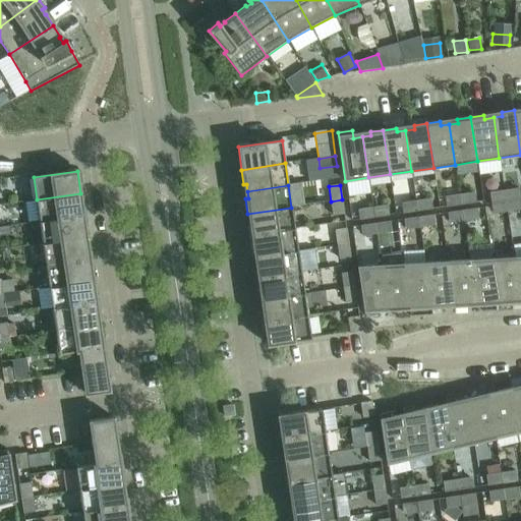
[(516,189),(504,191),(506,201),(518,199),(516,189)]
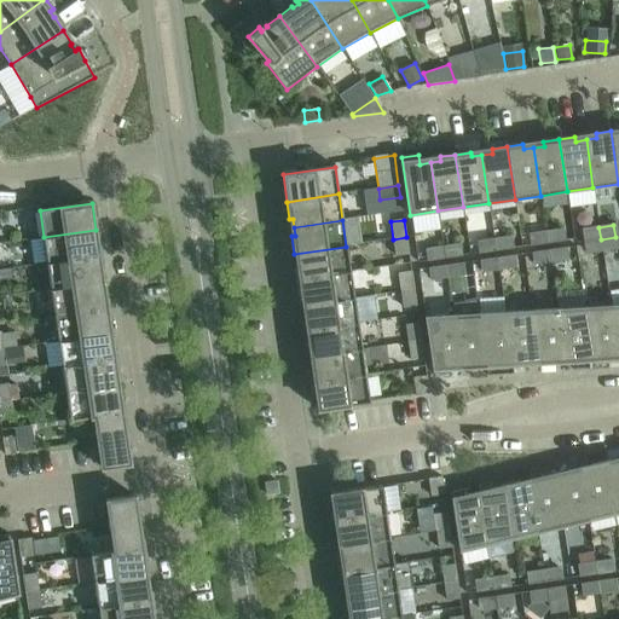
[(584,229),(585,242),(601,239),(599,227),(584,229)]
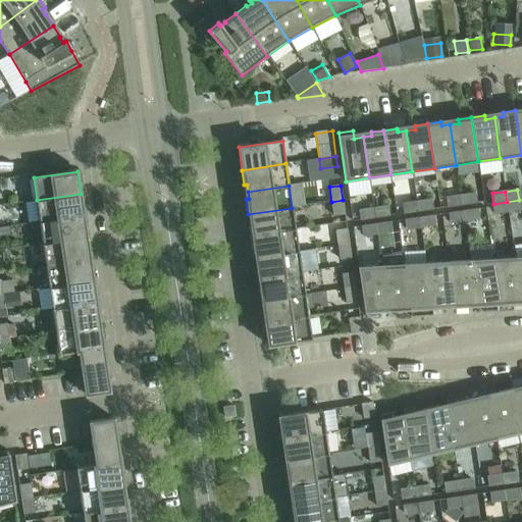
[(473,193),(460,195),(462,205),(474,203),(473,193)]
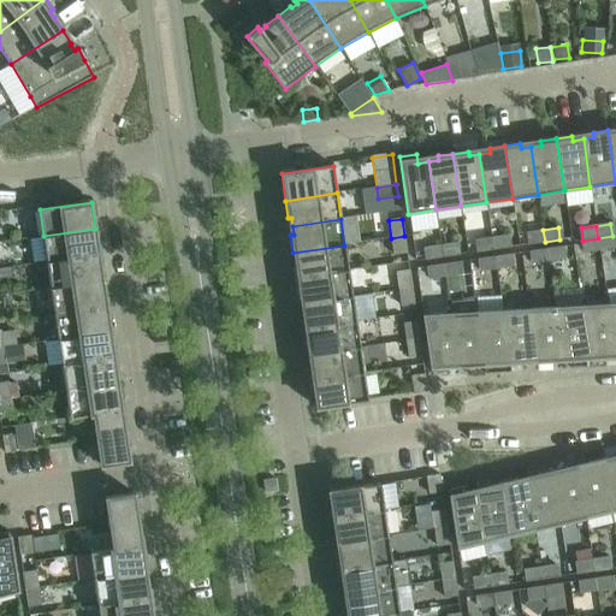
[(95,229),(43,236),(47,262),(95,255),(94,247),(98,246),(95,229)]
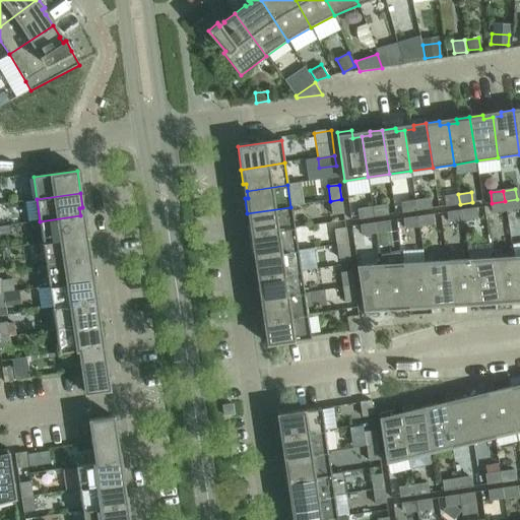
[(460,204),(458,194),(446,196),(448,206),(460,204)]
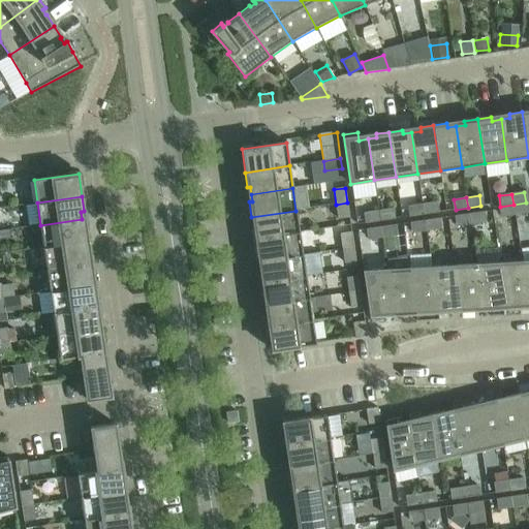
[(347,203),(336,205),(338,219),(349,217),(347,203)]
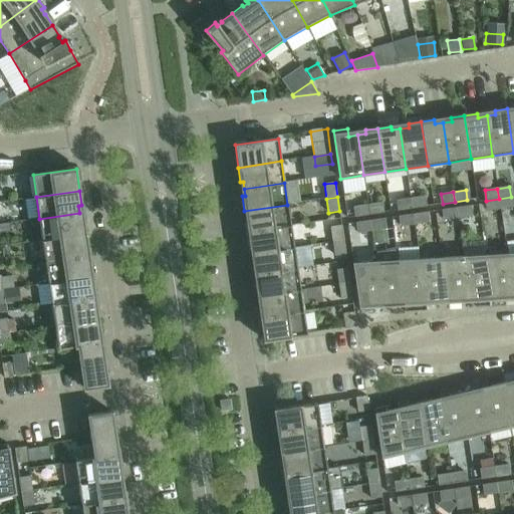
[(423,197),(411,198),(412,209),(424,207),(423,197)]
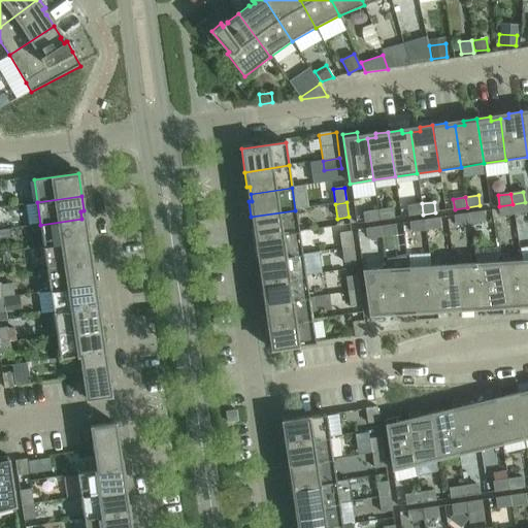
[(525,202),(513,204),(514,215),(526,212),(525,202)]
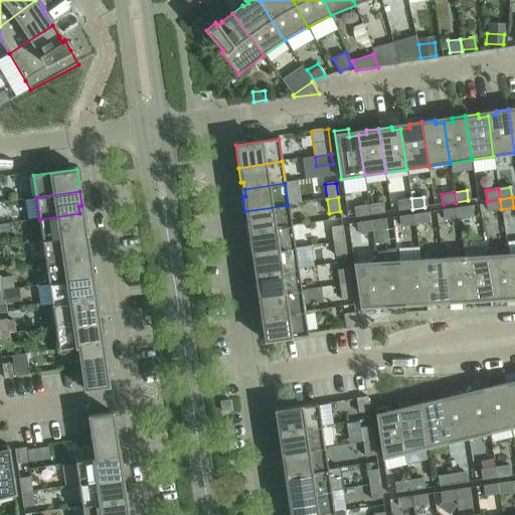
[(412,209),(411,198),(398,200),(400,210),(412,209)]
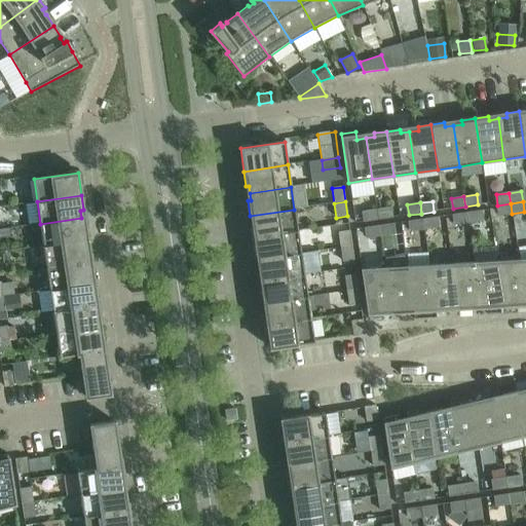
[(511,203),(497,205),(499,216),(512,214),(511,203)]
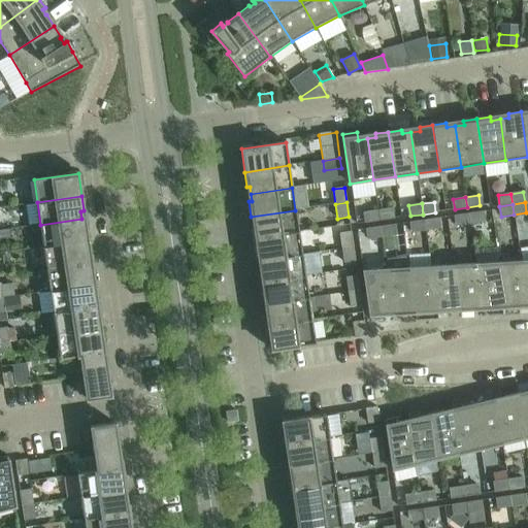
[(390,208),(377,210),(378,221),(392,219),(390,208)]
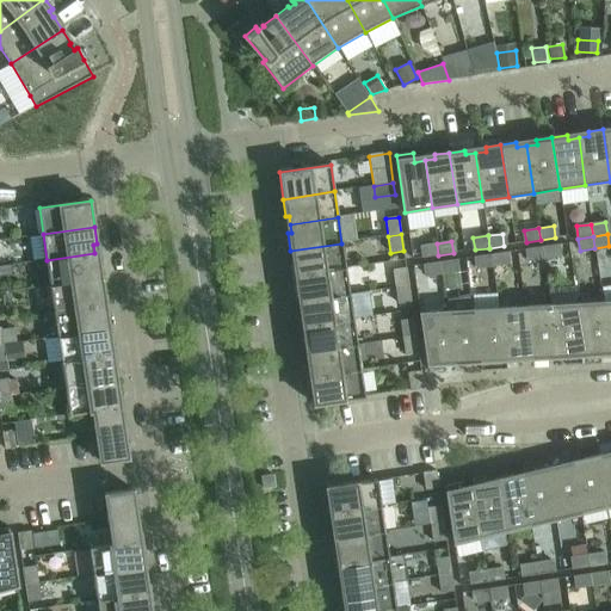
[(341,244),(290,251),(294,267),(296,266),(298,275),(346,269),(341,244)]
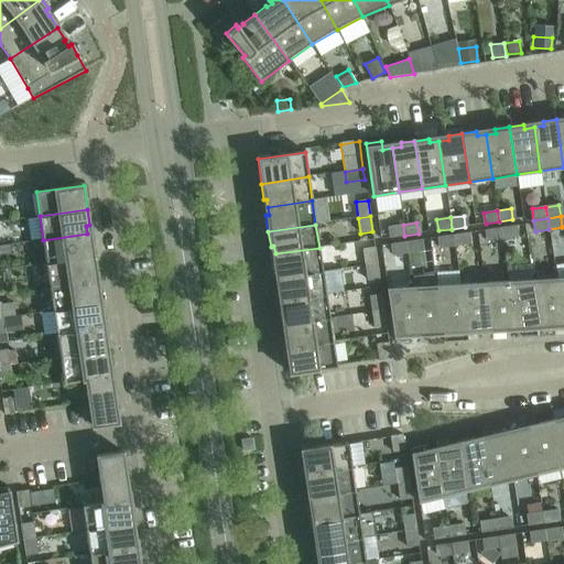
[(404,236),(403,225),(390,227),(391,238),(404,236)]
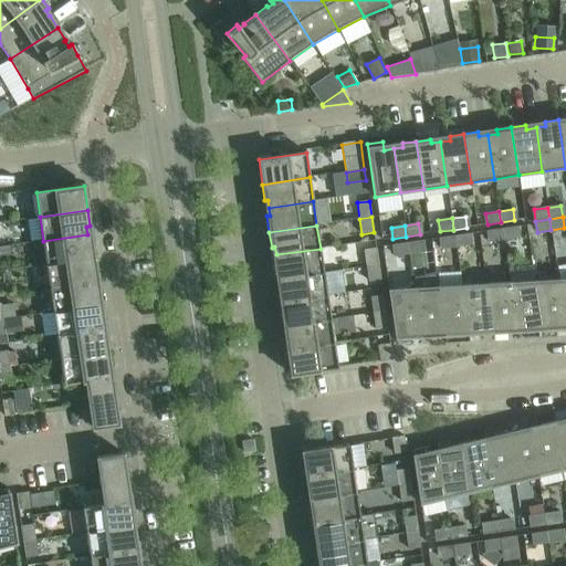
[(515,227),(502,229),(503,240),(516,239),(515,227)]
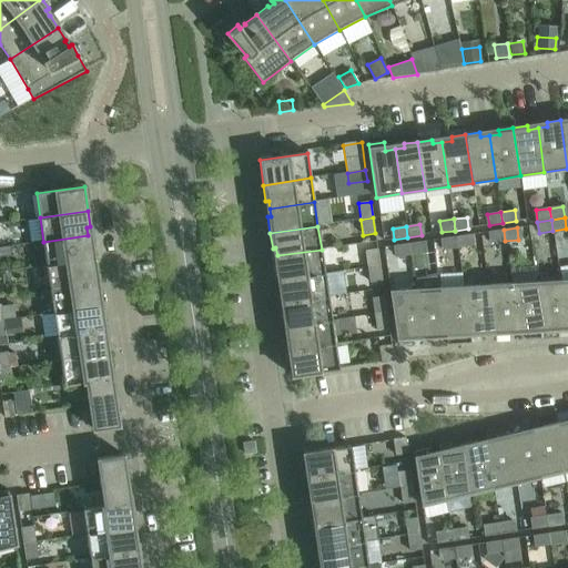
[(505,241),(504,230),(490,232),(492,243),(505,241)]
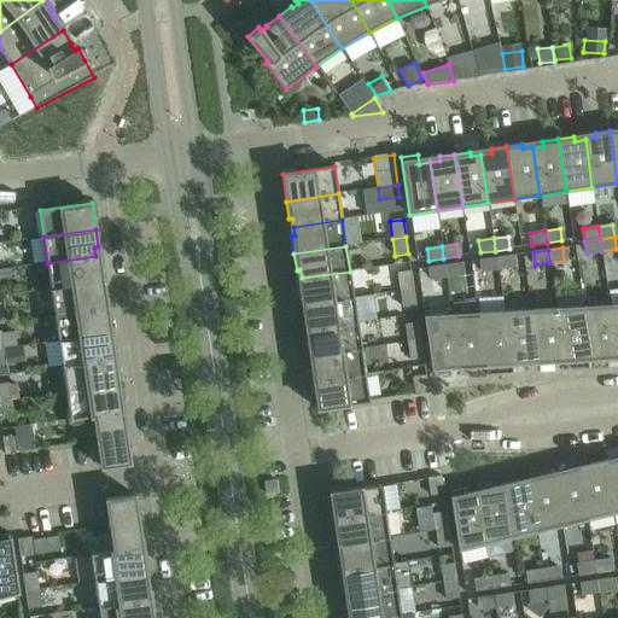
[(95,256),(47,263),(51,289),(103,281),(100,264),(97,264),(95,256)]
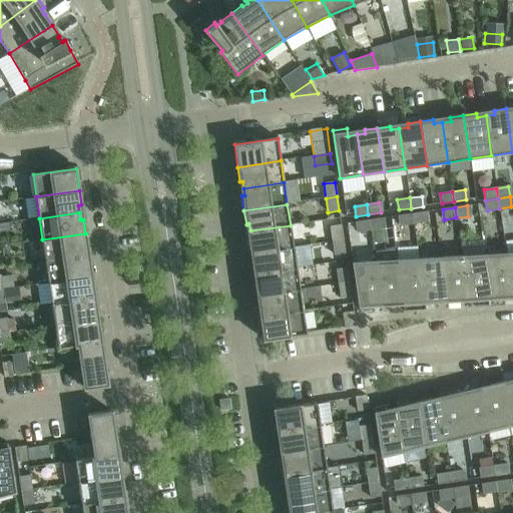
[(424,212),(412,214),(414,224),(426,222),(424,212)]
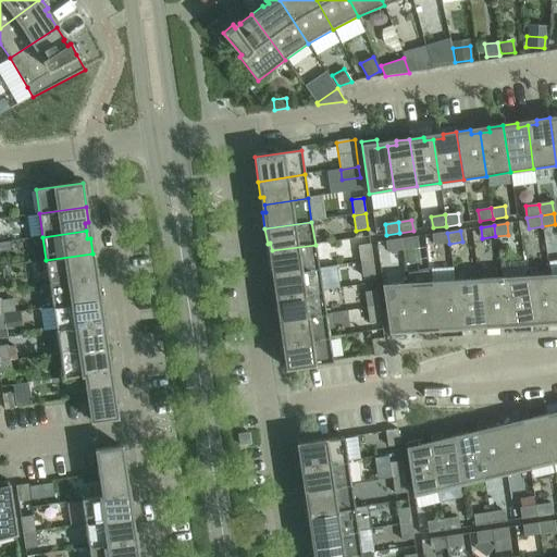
[(449,244),(447,233),(434,234),(435,245),(449,244)]
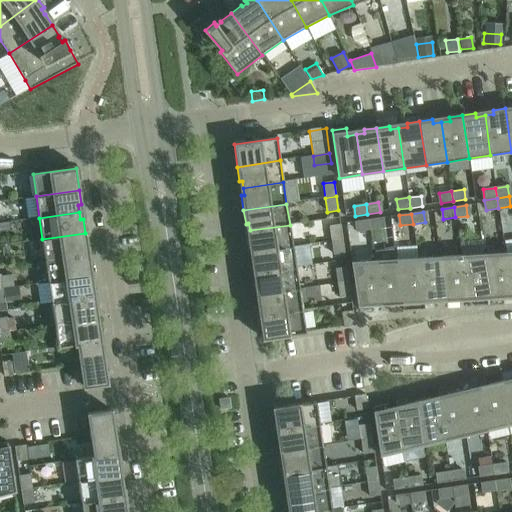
[(382,218),(368,220),(370,230),(384,228),(382,218)]
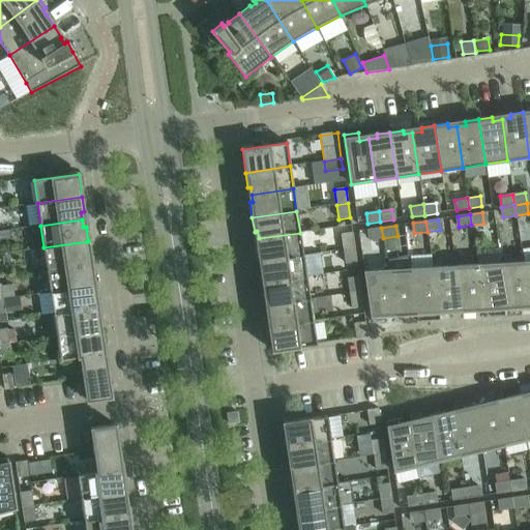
[(383,238),(381,228),(369,230),(371,240),(383,238)]
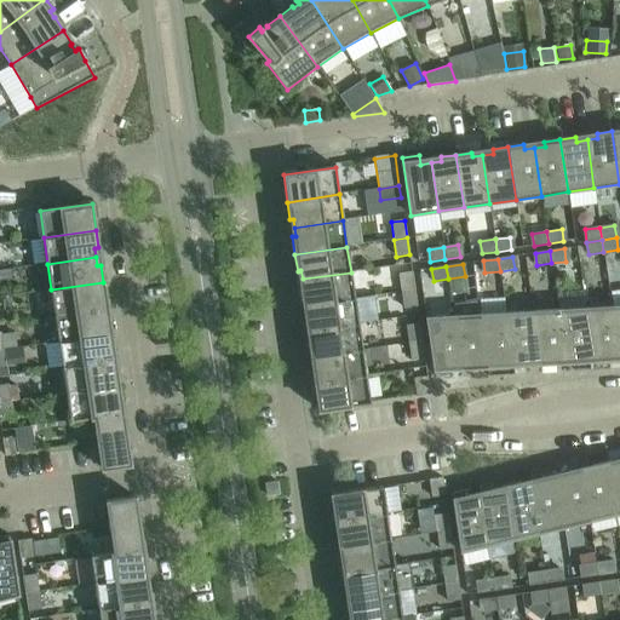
[(351,273),(303,279),(304,288),(300,288),(303,305),(355,298),(351,273)]
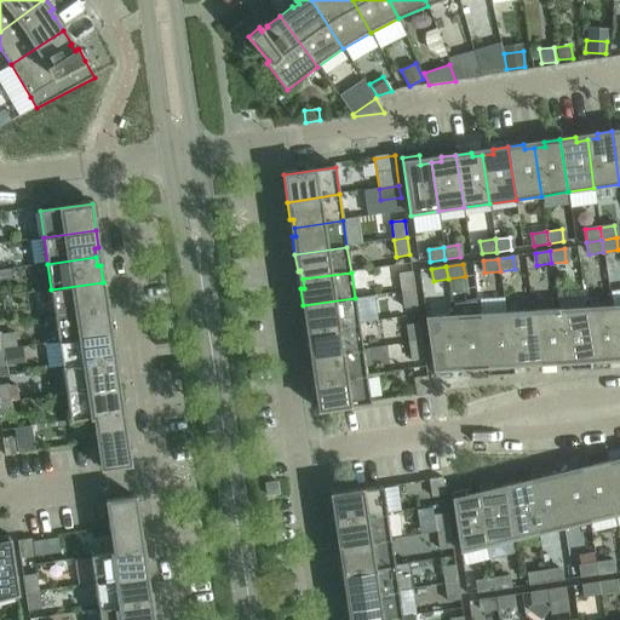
[(399,274),(401,292),(414,290),(412,273),(399,274)]
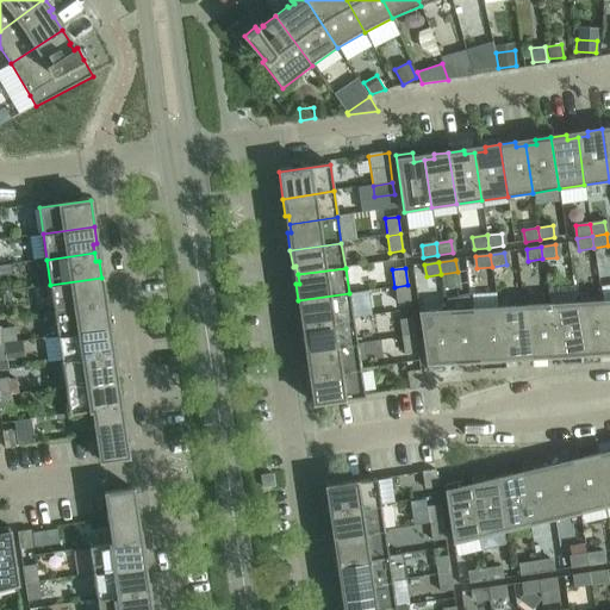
[(101,278),(50,285),(55,311),(101,304),(100,296),(104,294),(101,278)]
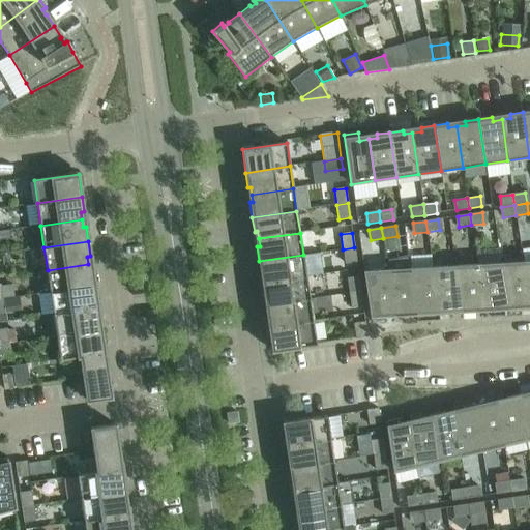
[(354,247),(343,249),(345,264),(356,262),(354,247)]
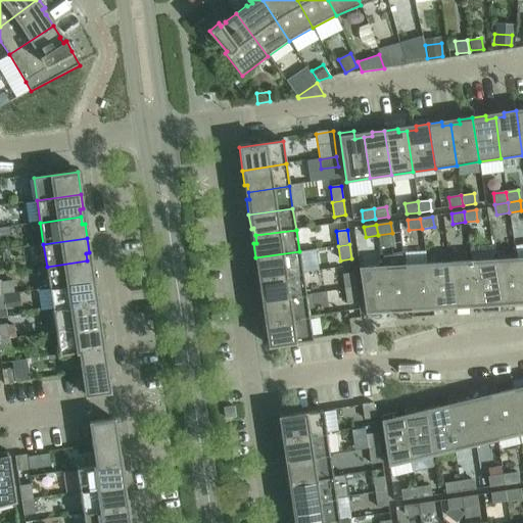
[(299,251),(255,257),(257,272),(260,272),(262,279),(302,274),(299,251)]
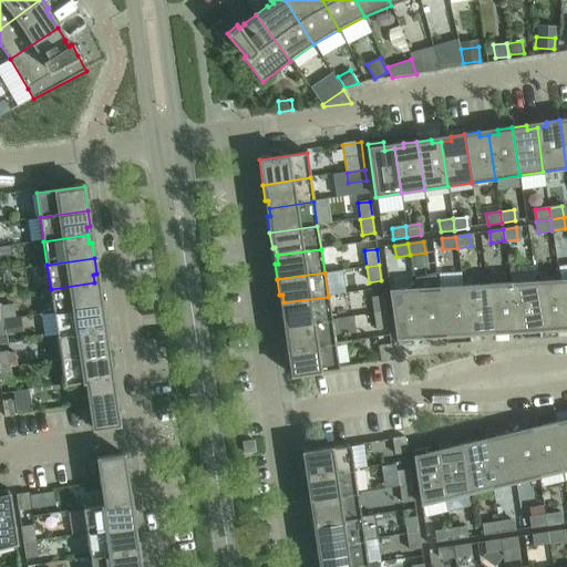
[(559,280),(535,282),(542,330),(556,330),(556,326),(566,325),(559,280)]
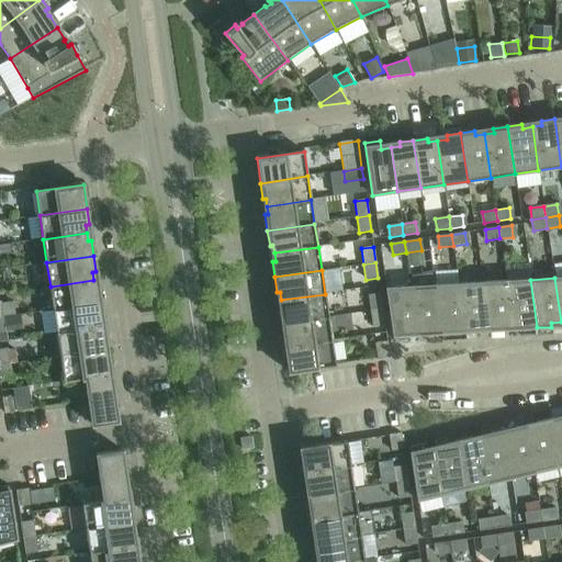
[(93,280),(51,287),(54,310),(101,303),(98,288),(96,288),(93,280)]
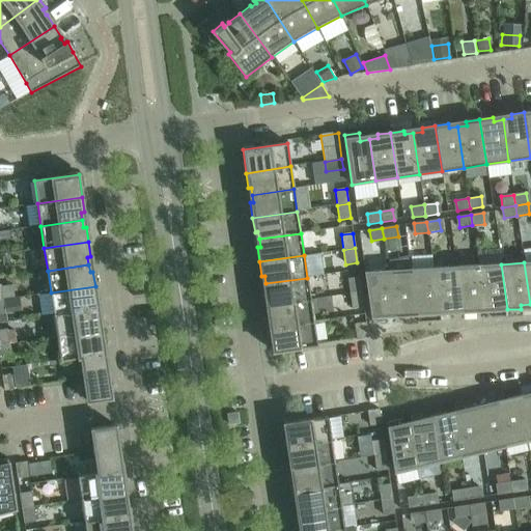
[(501,264),(478,266),(484,307),(494,306),(494,310),(507,309),(501,264)]
